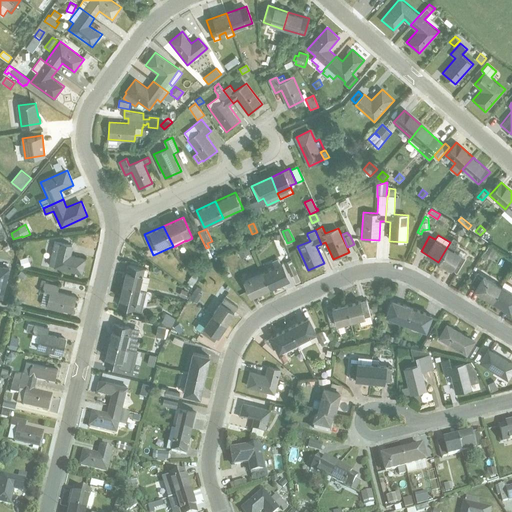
[(450,242),(438,262),(451,270),(452,268),(457,272),(467,255),(461,251),(459,254),(453,250),(457,245),(456,244),(458,241),(453,238),(450,242)]
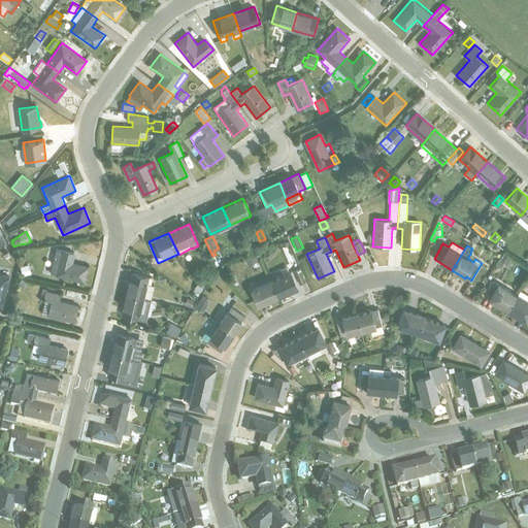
[(56,249),(51,273),(56,274),(56,275),(85,283),(89,266),(73,263),(75,254),(56,249)]
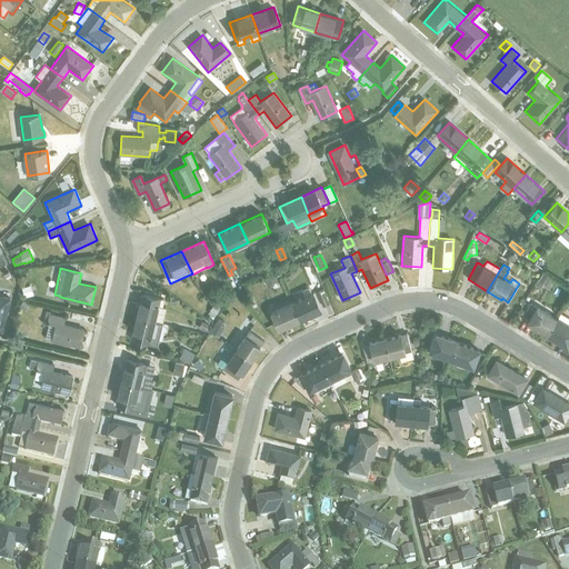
[(543,272),(539,280),(546,285),(551,278),(543,272)]
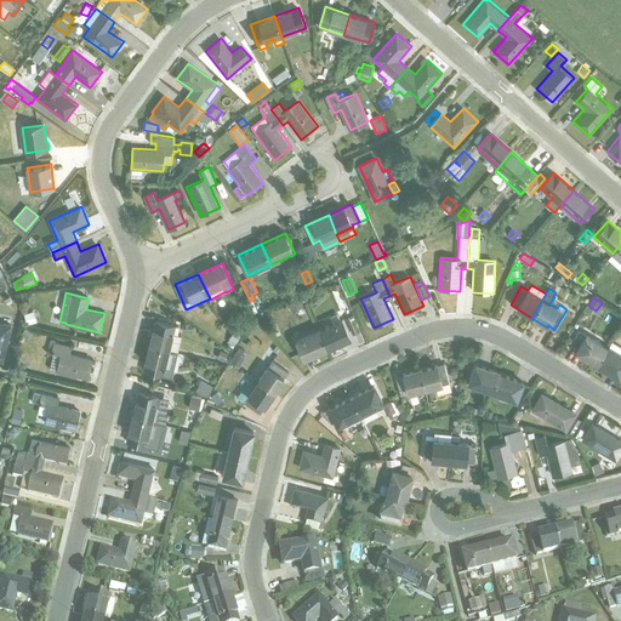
[(301,298),(289,303),(291,312),(303,307),(301,298)]
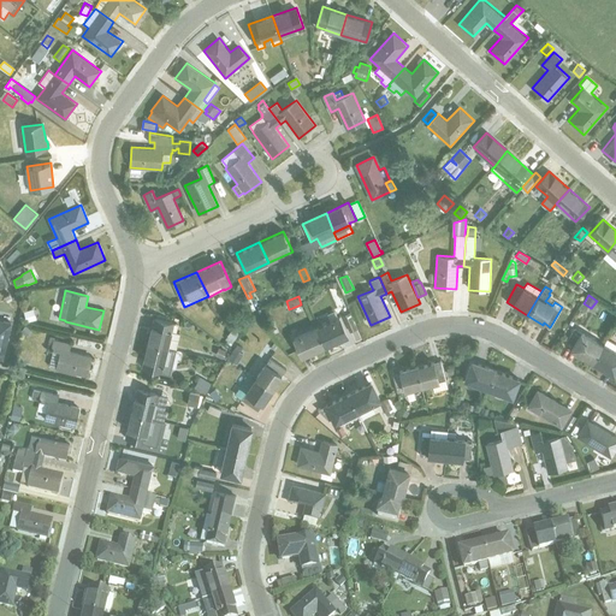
[(34,309),(24,312),(28,323),(36,319),(34,309)]
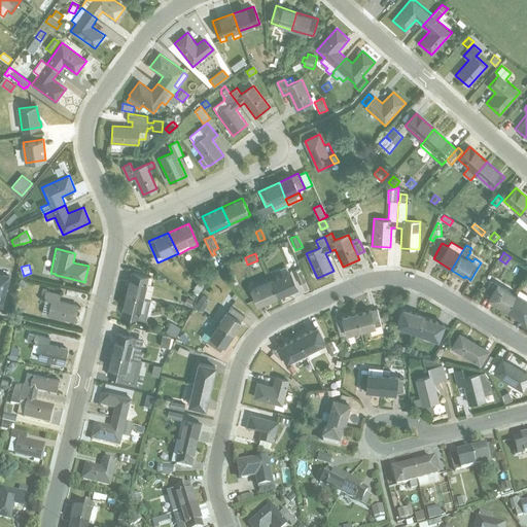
[(300,268),(292,271),(300,285),(306,282),(300,268)]
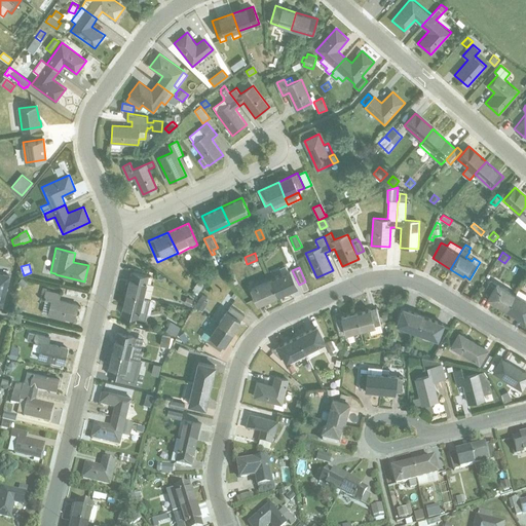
[(156,275),(161,278),(164,274),(160,270),(156,275)]
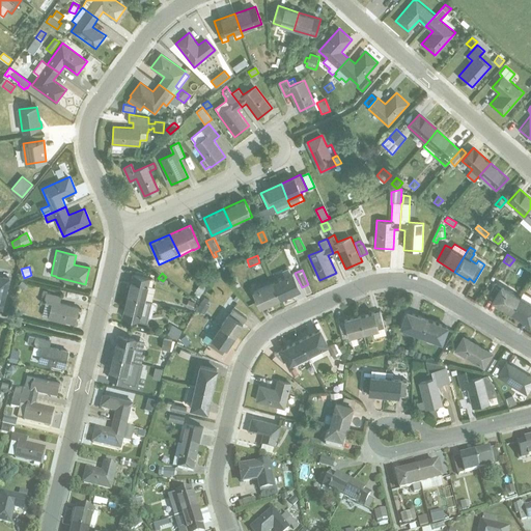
[(272,282),(280,299),(301,289),(292,273),(272,282)]
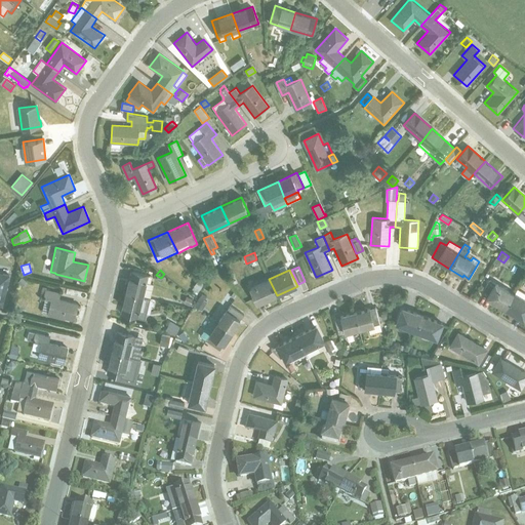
[(131,271),(126,292),(151,298),(154,284),(151,283),(152,277),(131,271)]
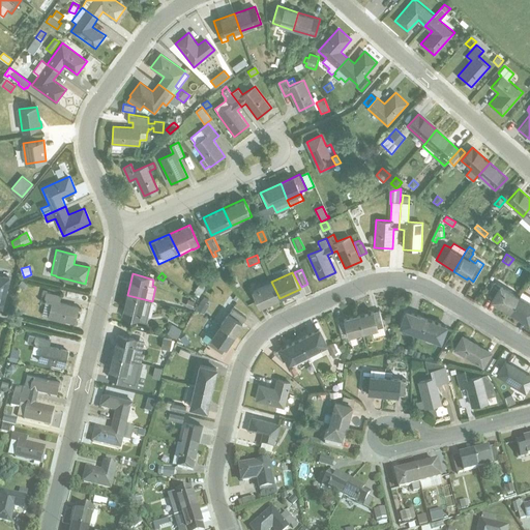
[(0,274),(0,306),(2,307),(9,277),(0,274)]
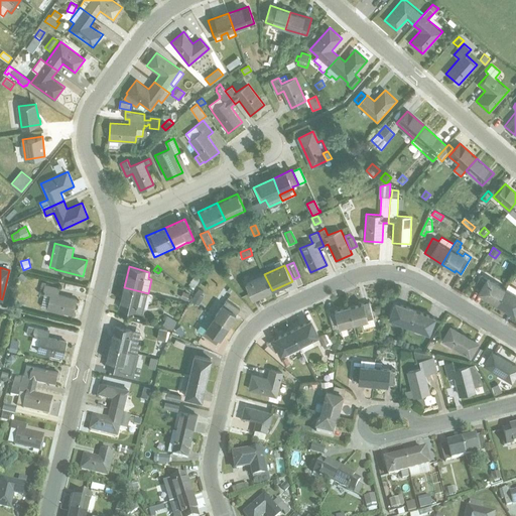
[(22,272),(17,277),(22,281),(27,277),(22,272)]
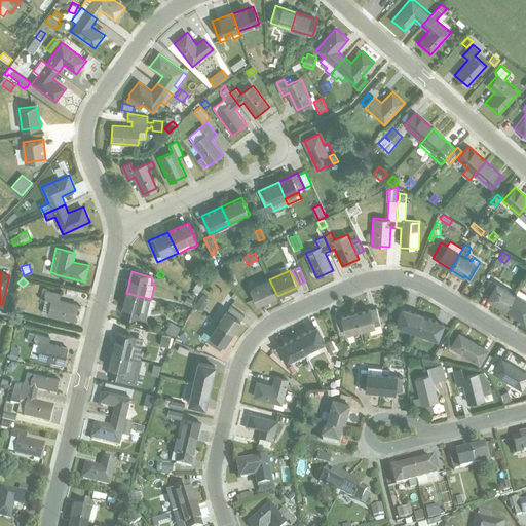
[(277,296),(269,279),(250,288),(258,305),(277,296)]
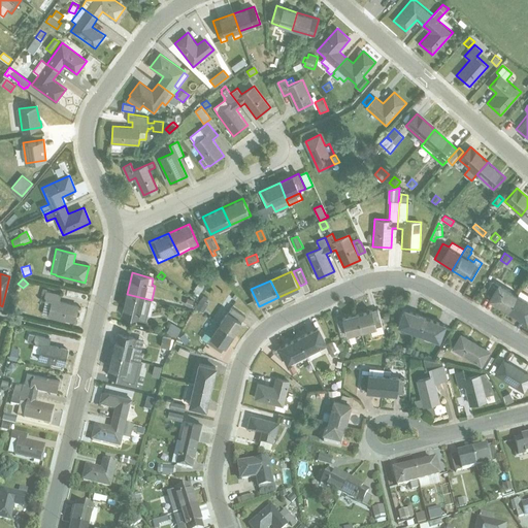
[(199,282),(194,291),(195,292),(194,293),(198,296),(205,285),(199,282)]
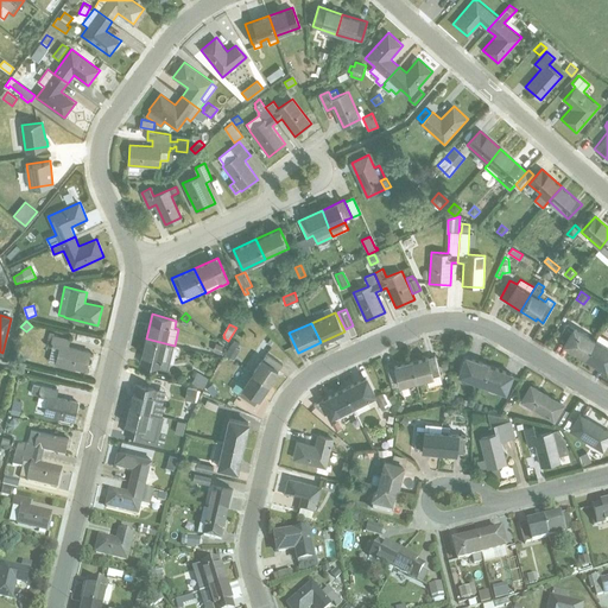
[(586,359),(596,340),(568,324),(557,341),(563,343),(562,344),(586,359)]
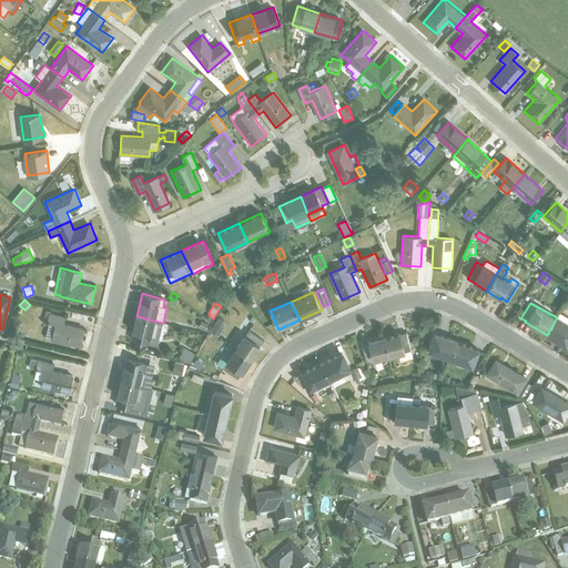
[(46,310),(43,321),(49,323),(46,337),(52,338),(51,341),(80,347),(84,328),(64,323),(66,316),(50,313),(50,311),(46,310)]
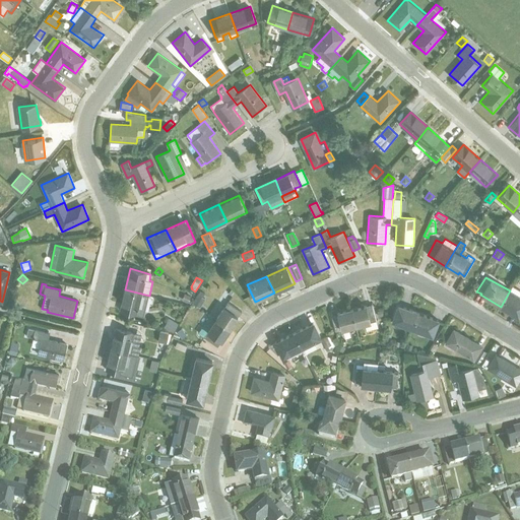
[(510,290),(501,307),(519,318),(519,316),(519,290),(513,286),(510,290)]
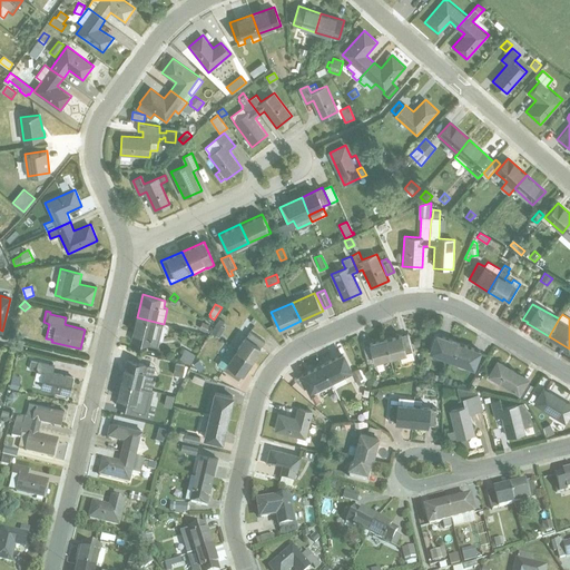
[(249,315),(245,321),(252,325),(255,320),(249,315)]
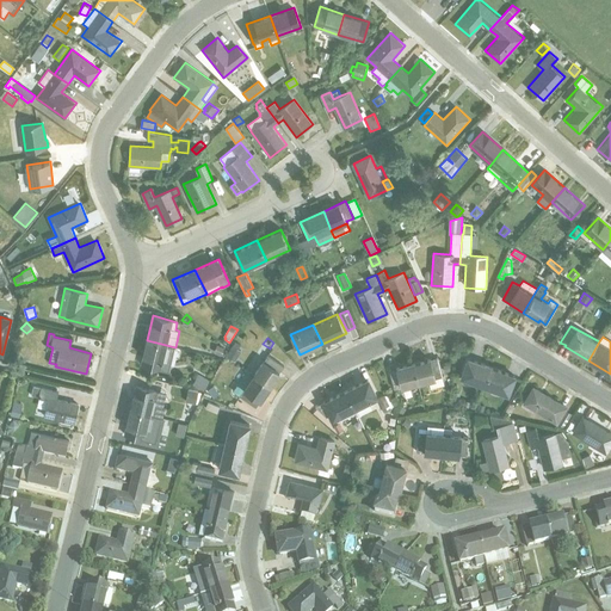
[(166,345),(146,340),(140,366),(160,370),(166,345)]
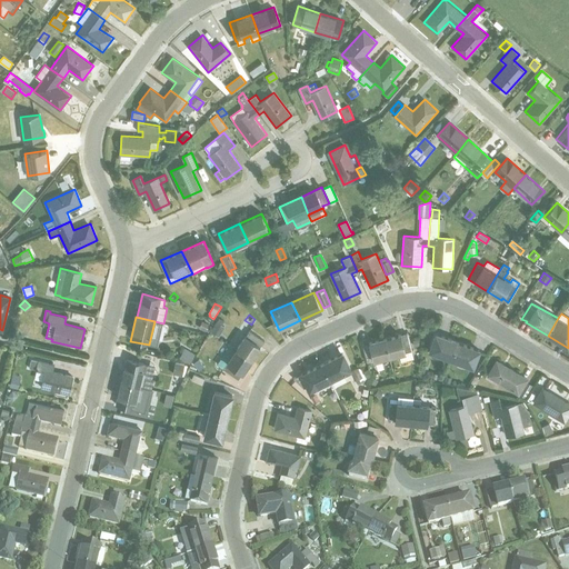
[(209,322),(202,319),(200,327),(207,329),(209,322)]
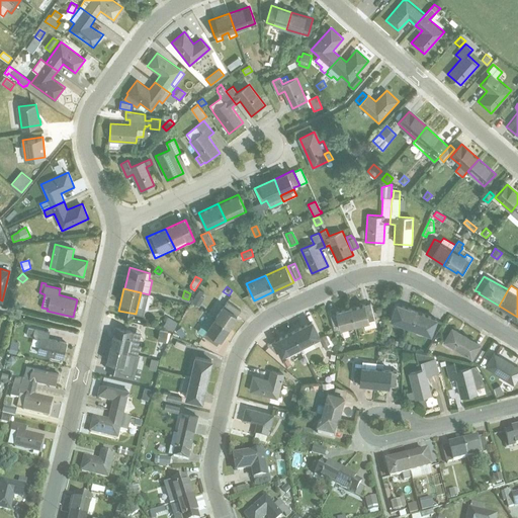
[(232,327),(241,314),(239,313),(242,308),(228,298),(217,316),(232,327)]
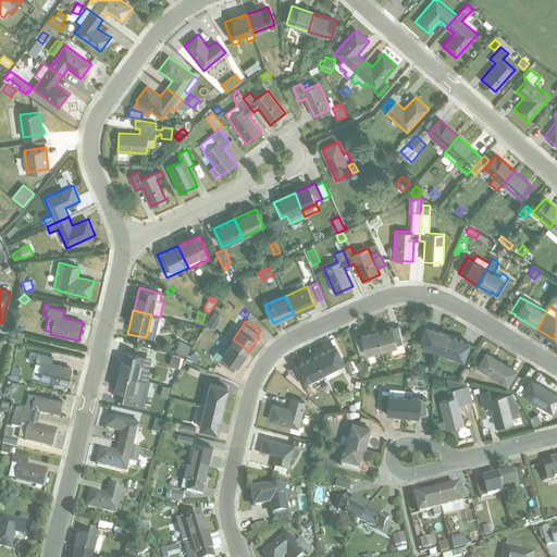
[(418,343),(442,351),(448,332),(425,323),(418,343)]
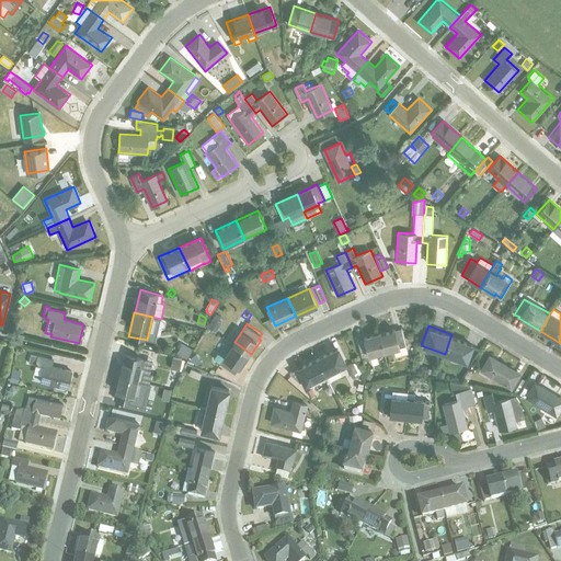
[(408,343),(403,327),(382,332),(387,352),(403,347),(402,344),(408,343)]
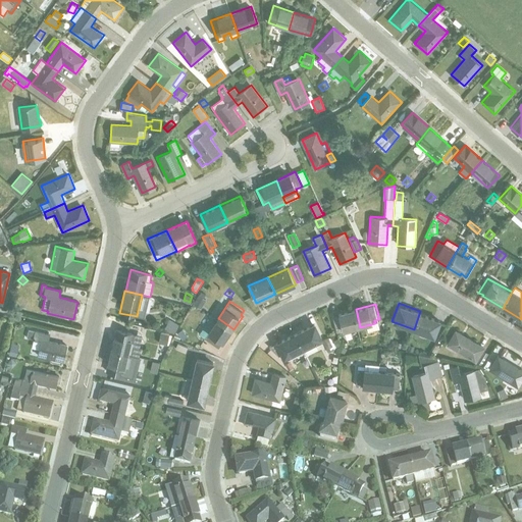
[(360,327),(356,309),(333,314),(337,329),(344,328),(345,330),(360,327)]
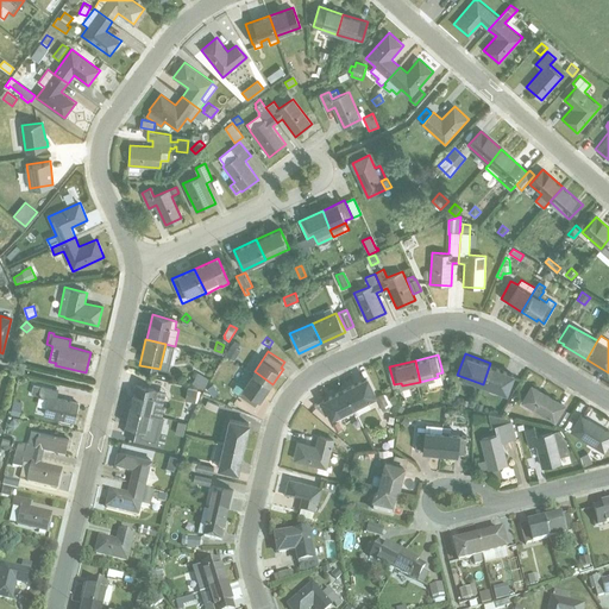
[(483,384),(508,394),(516,372),(490,363),(483,384)]
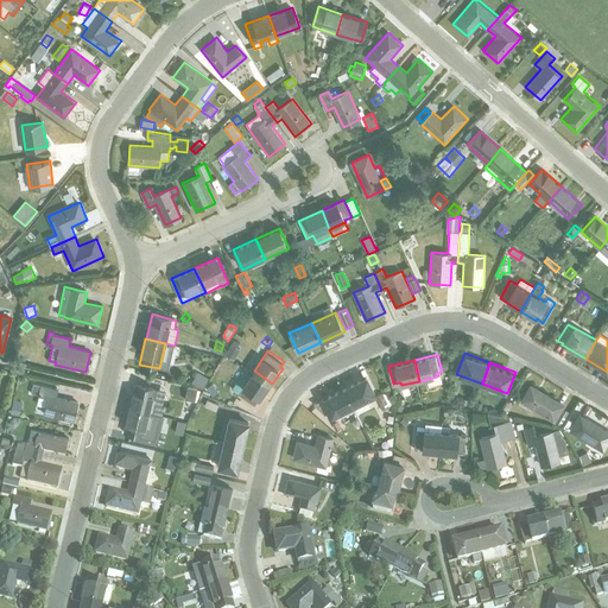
[(198,371),(192,381),(203,387),(209,378),(198,371)]
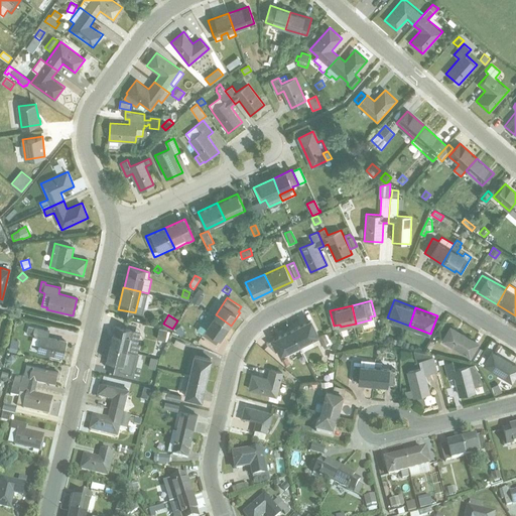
[(223,338),(231,326),(216,314),(204,333),(217,342),(221,337),(223,338)]
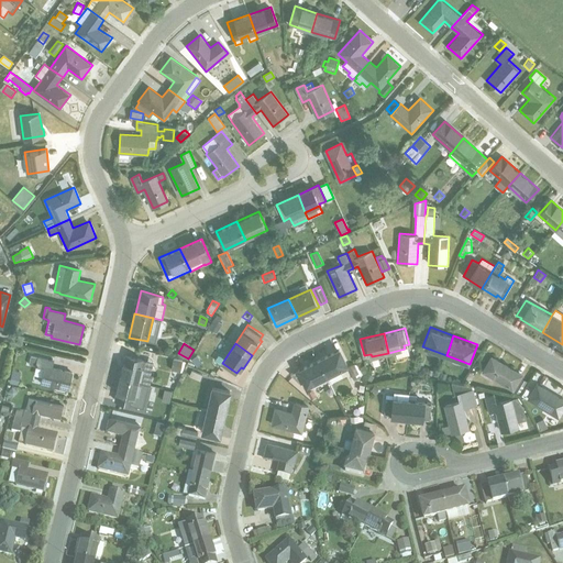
[(354,377),(362,374),(355,362),(352,364),(343,346),(321,357),(330,375),(349,366),(354,377)]
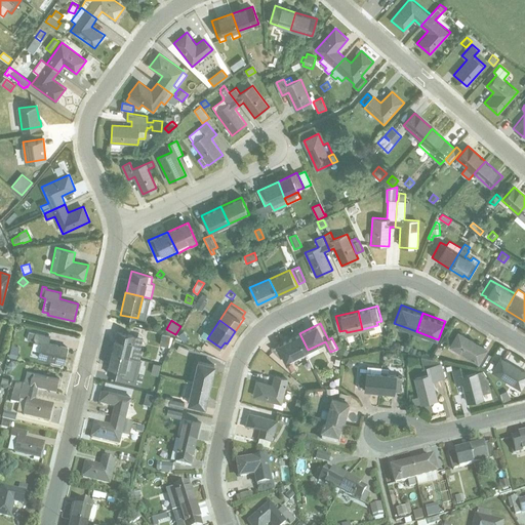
[(178,333),(182,340),(190,336),(187,329),(178,333)]
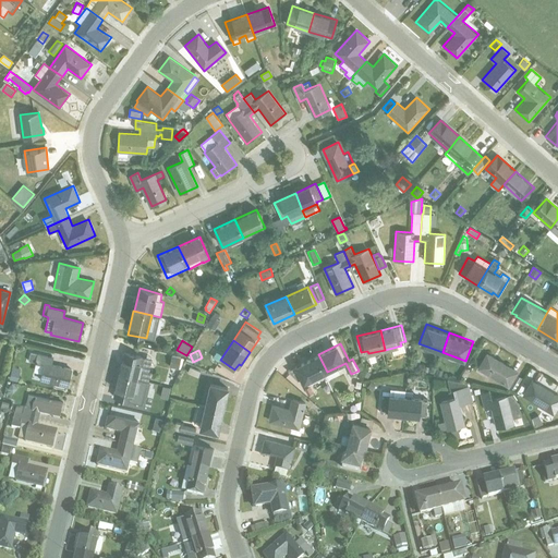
[(120,373),(138,377),(150,380),(153,371),(149,370),(153,356),(124,351),(120,373)]
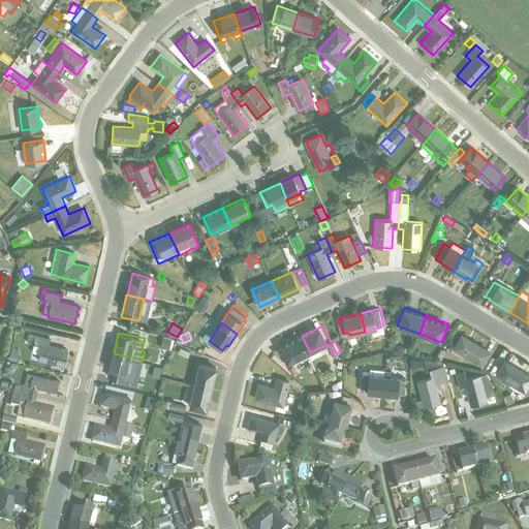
[(453,347),(468,358),(477,342),(461,333),(453,347)]
